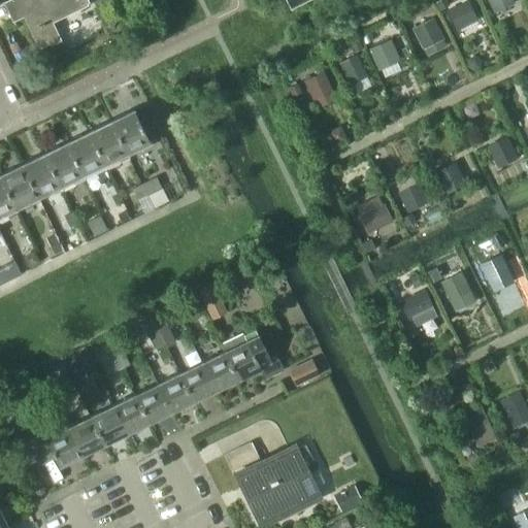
[(6,0),(1,3),(7,14),(6,15),(7,18),(21,10),(38,46),(36,47),(37,50),(58,39),(51,23),(77,9),(77,10),(87,5),(84,0),(6,0)]
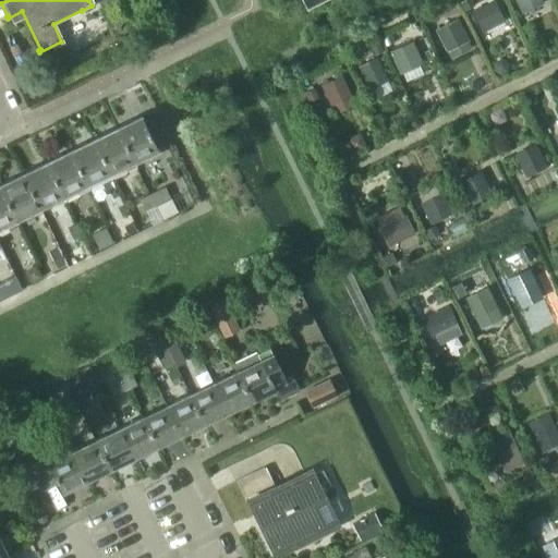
[(483,33),(504,22),(493,0),(472,11),(483,33)]
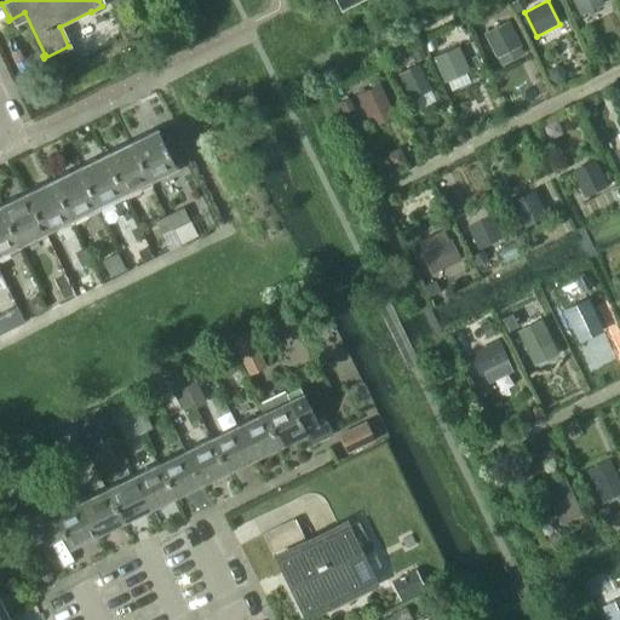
[(600,0),(568,0),(577,17),(603,5),(600,0)]
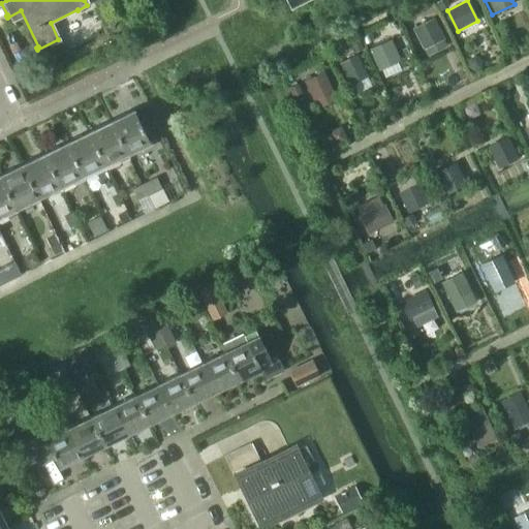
[(414,30),(426,52),(445,42),(434,20),(414,30)]
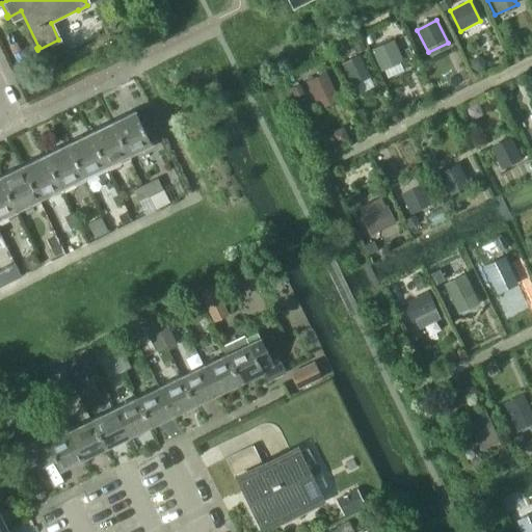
[(402,62),(393,40),(370,50),(379,72),(402,62)]
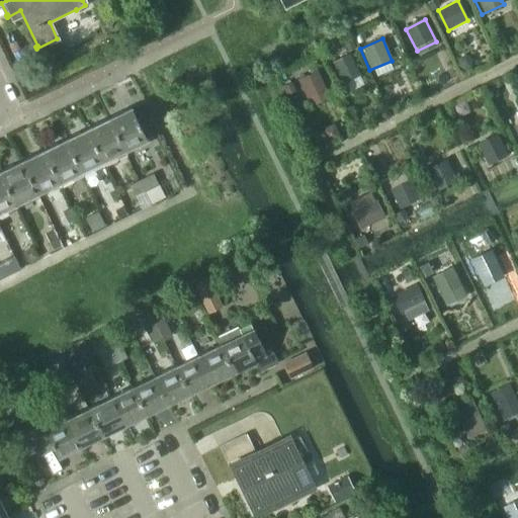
[(359,74),(350,57),(333,65),(343,83),(359,74)]
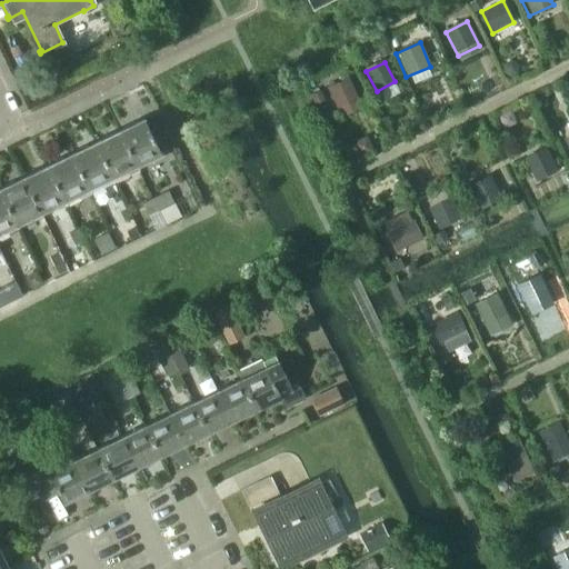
[(358,99),(348,78),(326,88),(337,109),(358,99)]
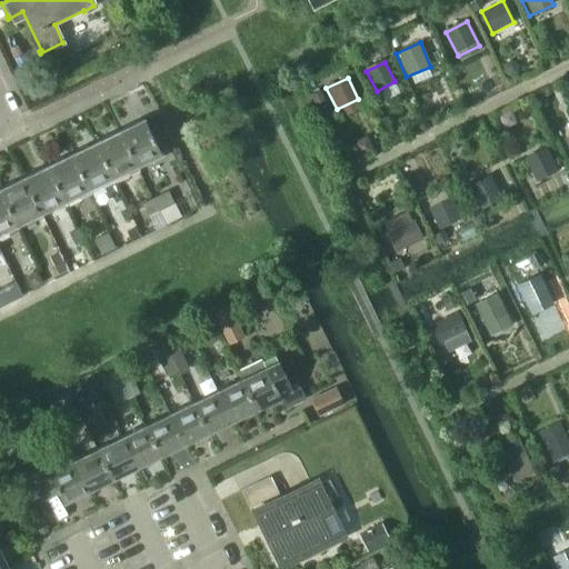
[(142,119),(118,131),(117,131),(135,167),(160,155),(142,119)]
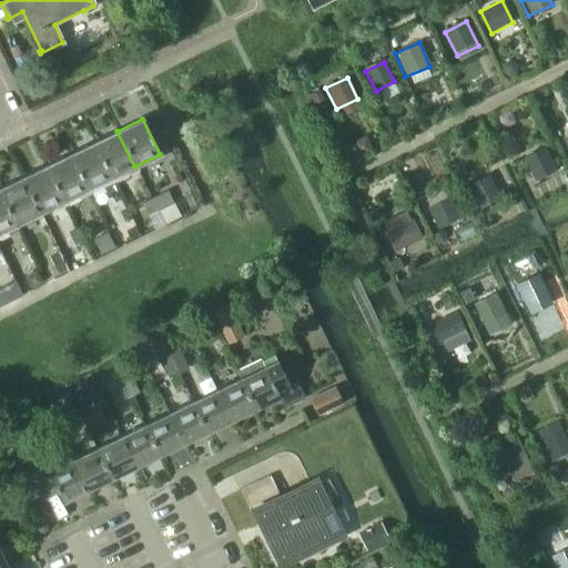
[(117,131),(94,142),(93,143),(110,179),(134,166),(117,131)]
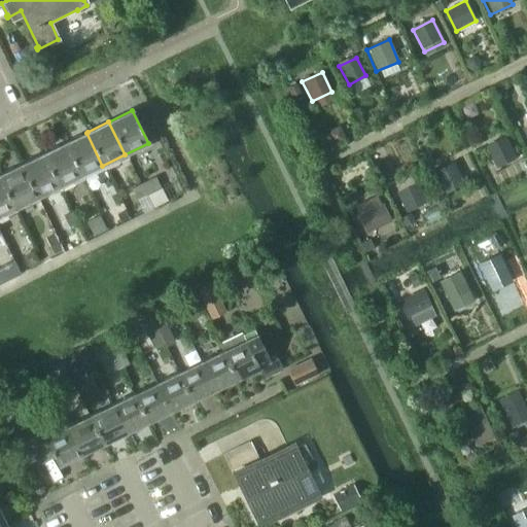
[(86,133),(65,142),(81,176),(102,166),(86,133)]
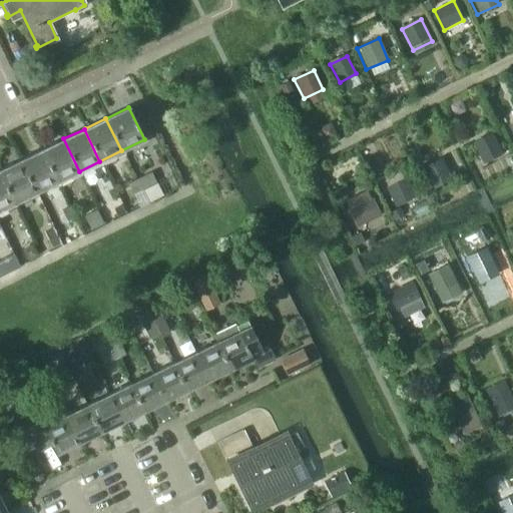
[(502,153),(491,132),(472,142),(482,163),(502,153)]
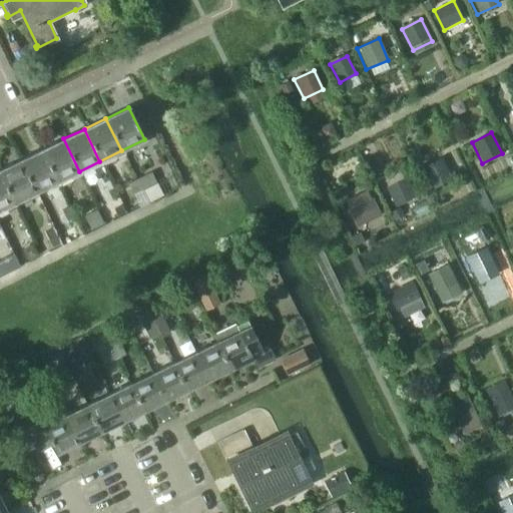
[(63,138),(42,149),(41,149),(57,182),(79,171),(63,138)]
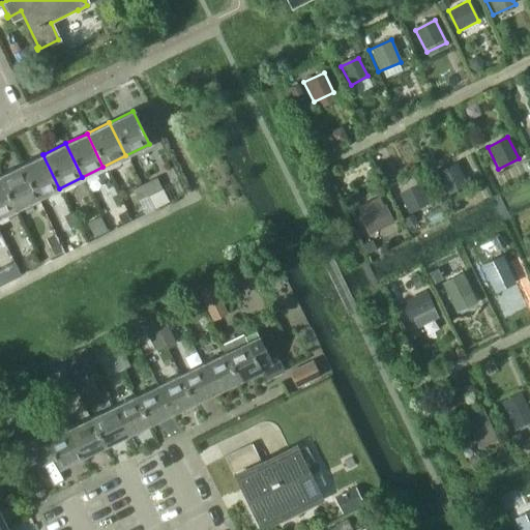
[(42,154),(21,166),(37,199),(59,188),(42,154)]
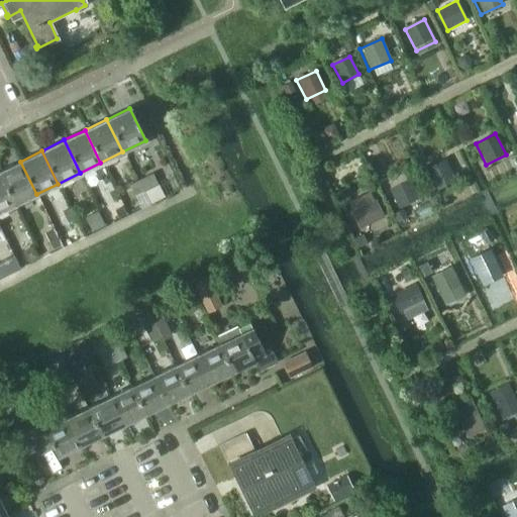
[(454,181),(444,159),(424,169),(434,191),(454,181)]
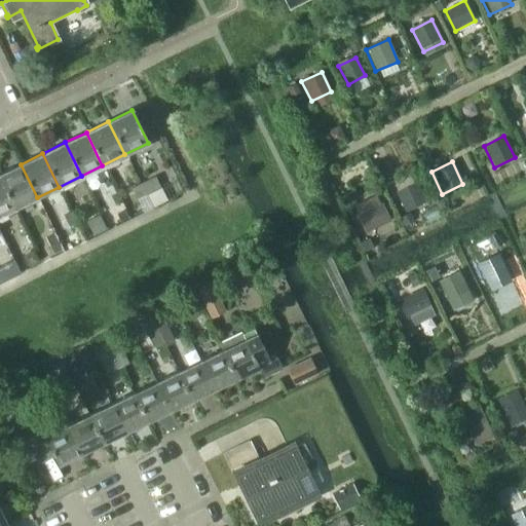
[(21,164),(0,174),(0,179),(14,209),(37,197),(21,164)]
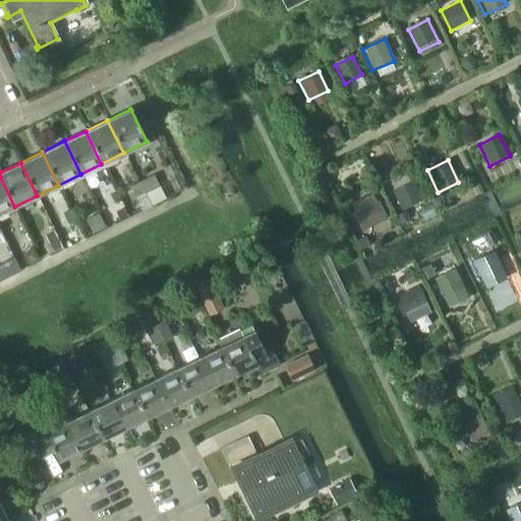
[(157,188),(158,187),(159,187),(154,176),(137,183),(143,194),(145,194),(150,207),(162,200),(157,188)]
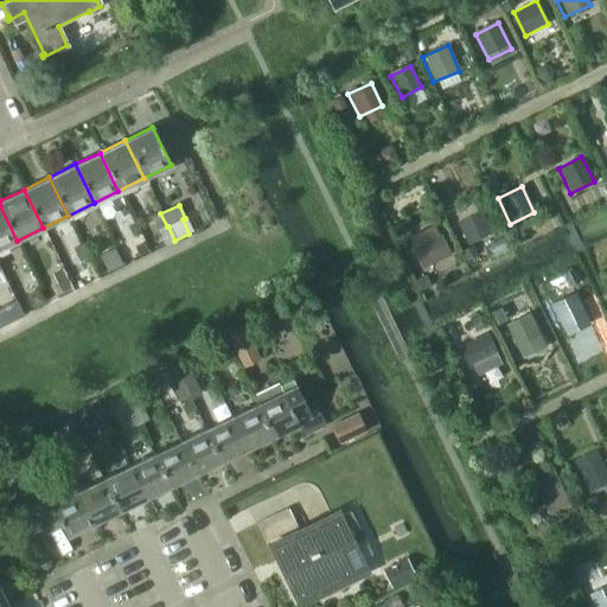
[(0,206),(0,248),(17,241),(0,206)]
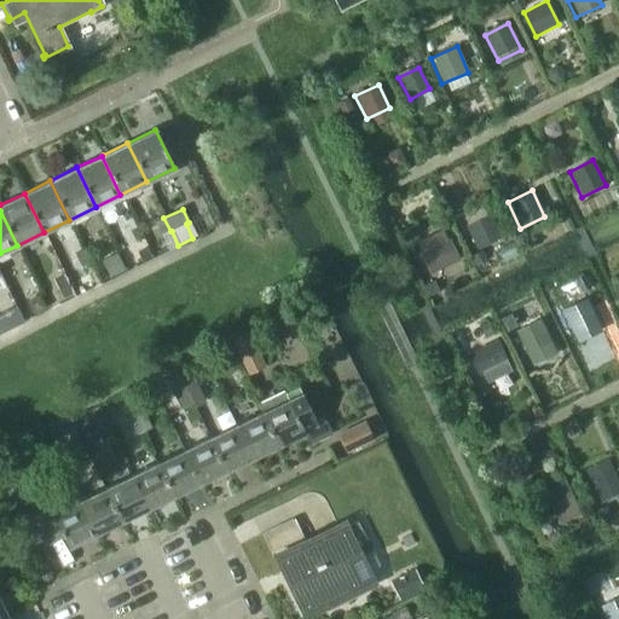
[(171,231),(163,218),(154,223),(161,236),(171,231)]
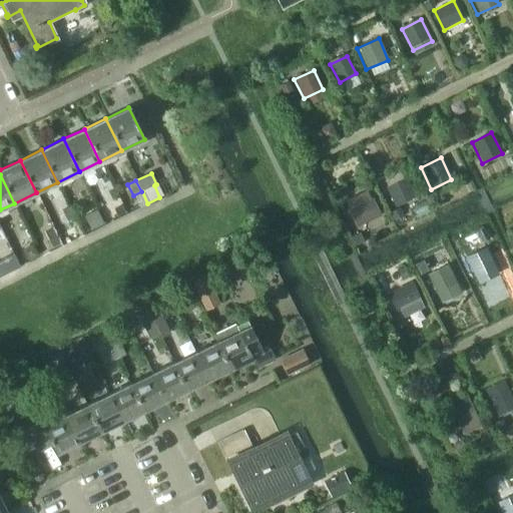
[(413,196),(405,180),(386,189),(394,205),(413,196)]
